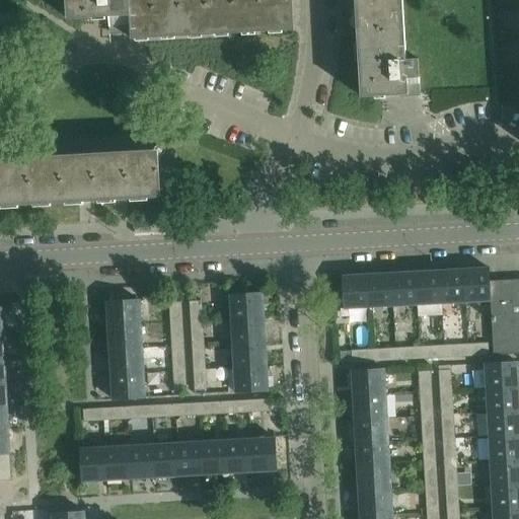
[(65,0),(67,19),(107,17),(108,32),(130,31),(131,40),(293,30),(291,0),(65,0)]
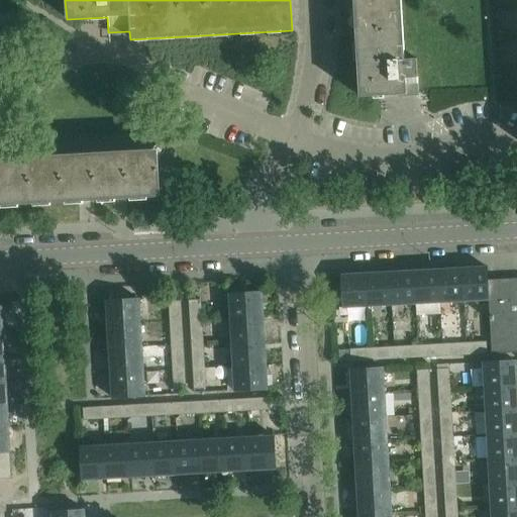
[(353,0),(356,43),(359,97),(378,96),(418,94),(416,60),(399,61),(395,0),(353,0)]
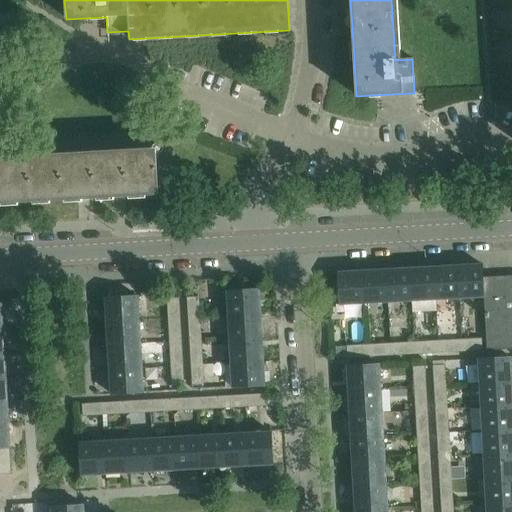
[(0,203),(159,195),(156,149),(122,151),(122,156),(0,162),(0,203)]
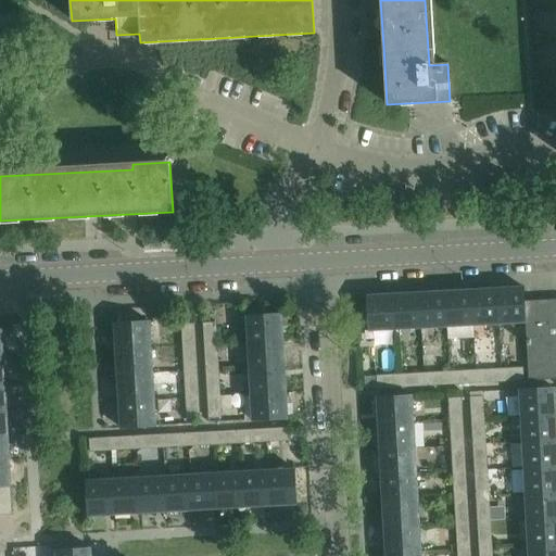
[(487,175),(488,192),(488,193),(506,192),(506,174),(487,175)]
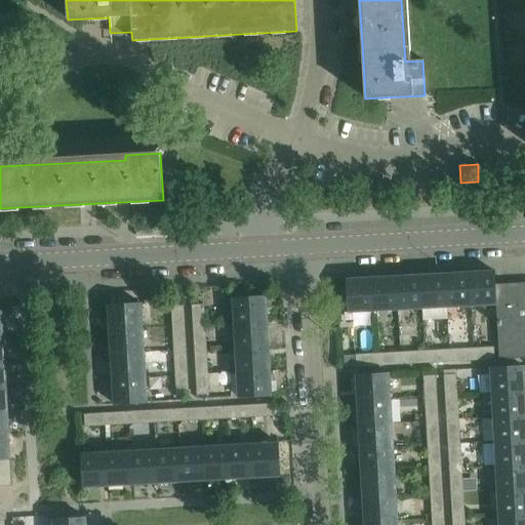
[(494,272),(470,273),(471,307),(495,305),(494,272)]
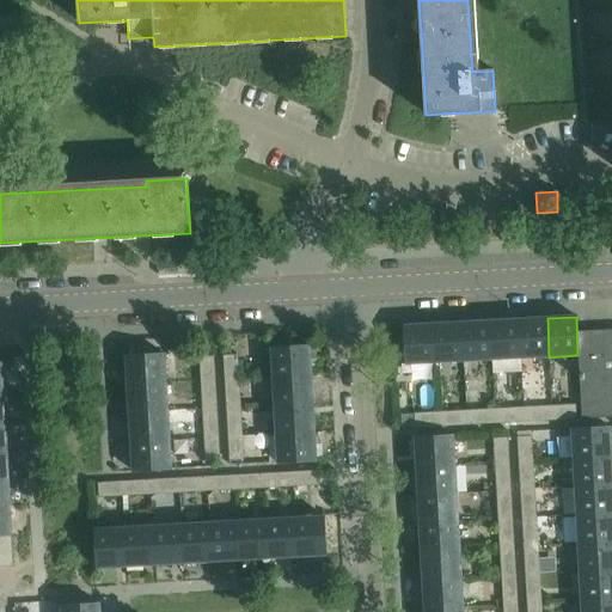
[(548,318),(519,320),(521,359),(549,357),(548,318)]
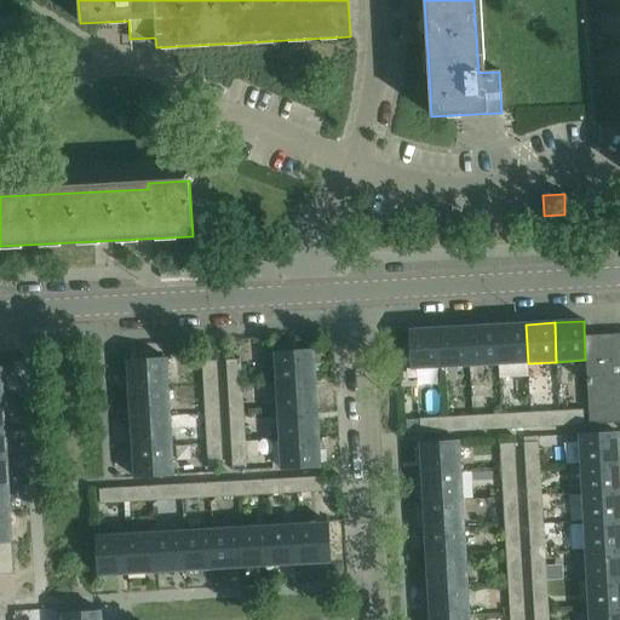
[(526,325),(497,326),(499,365),(528,363),(526,325)]
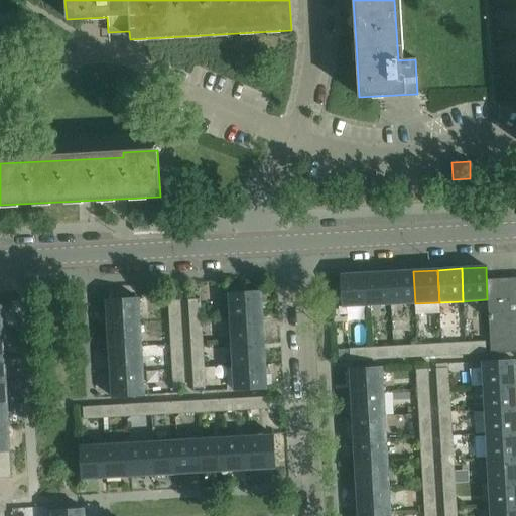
[(413,271),(389,272),(391,305),(415,303),(413,271)]
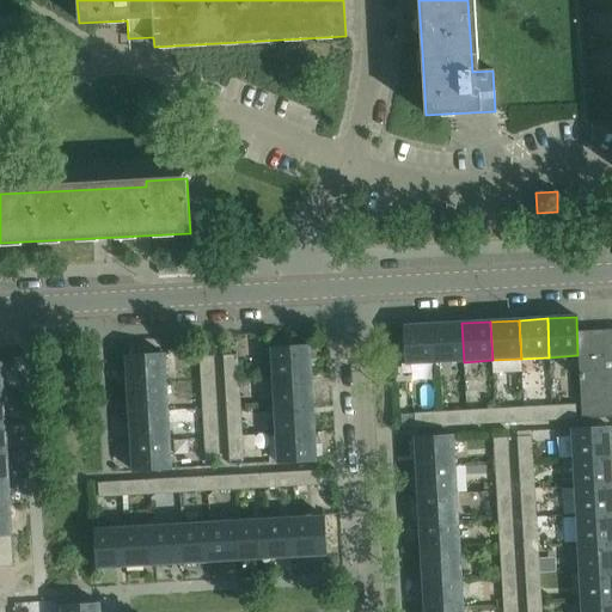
[(461,323),(433,324),(435,363),(464,362),(461,323)]
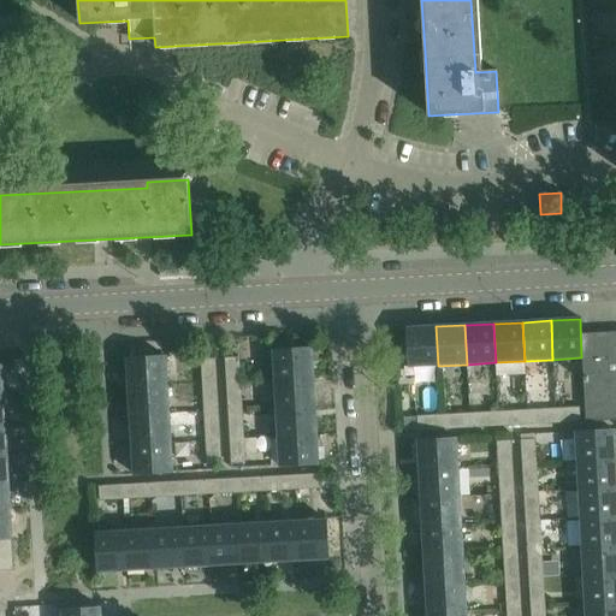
[(438,366),(436,326),(407,329),(409,367),(438,366)]
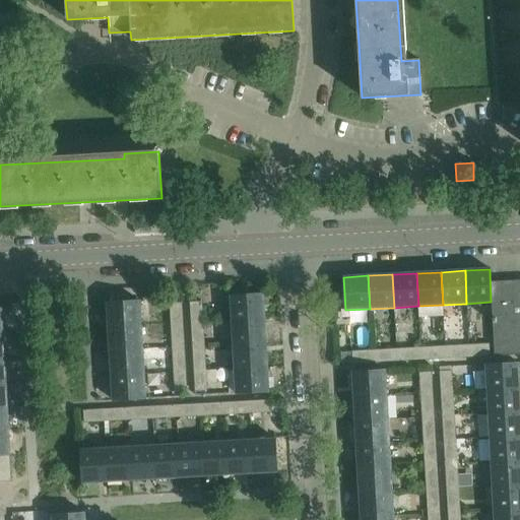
[(519,280),(491,282),(495,356),(519,354),(519,280)]
